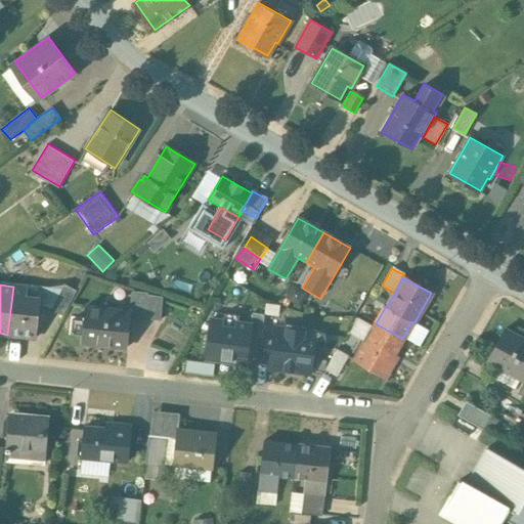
[(76,291),(64,285),(61,289),(50,309),(62,315),(76,291)]
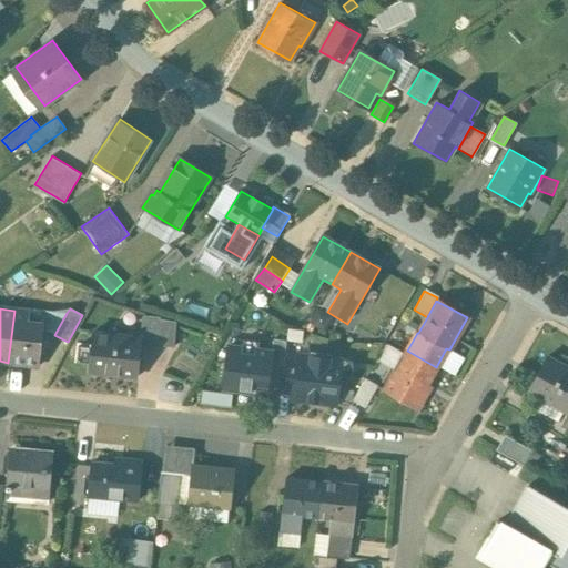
[(67,313),(30,310),(30,312),(14,311),(8,363),(39,366),(43,330),(54,335),(67,313)]
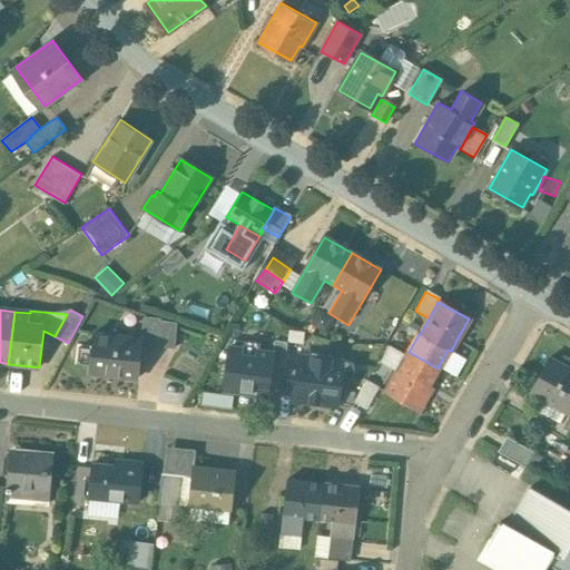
[(160,318),(145,316),(141,338),(143,338),(141,345),(158,346),(160,321),(160,318)]
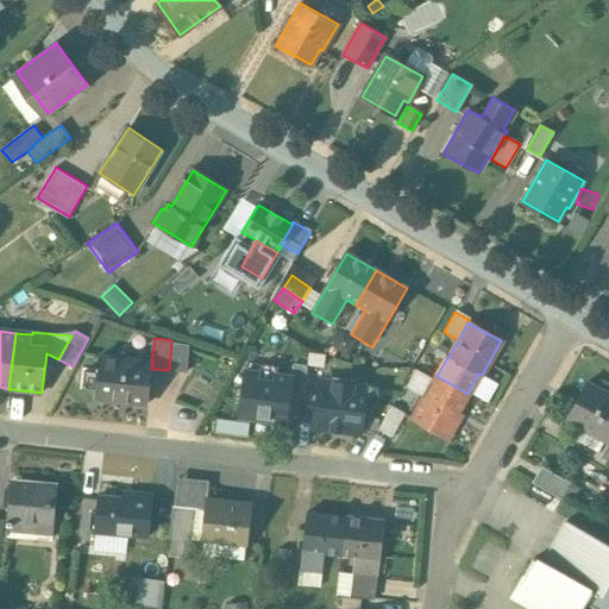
[(189,345),(171,343),(169,370),(187,372),(189,345)]
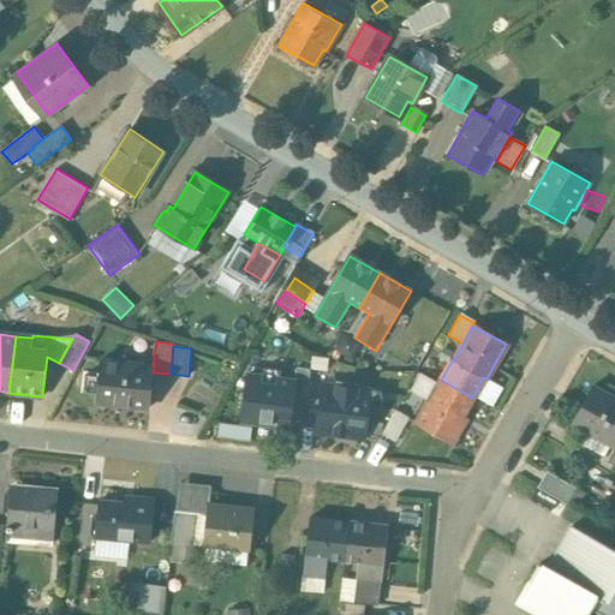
[(153,365),(101,359),(100,374),(97,395),(96,402),(149,408),(153,372),(154,365),(153,365)]
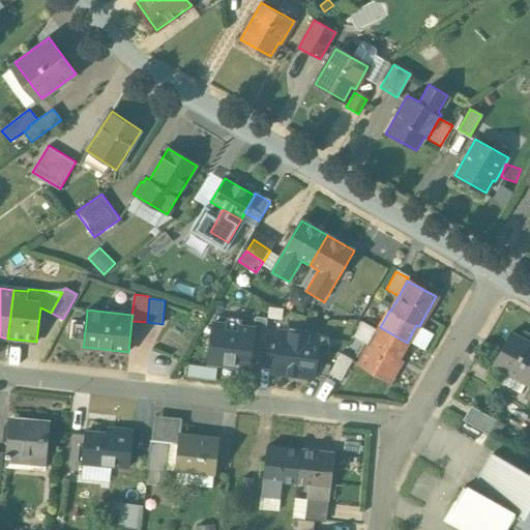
[(265,340),(267,318),(257,316),(254,339),(265,340)]
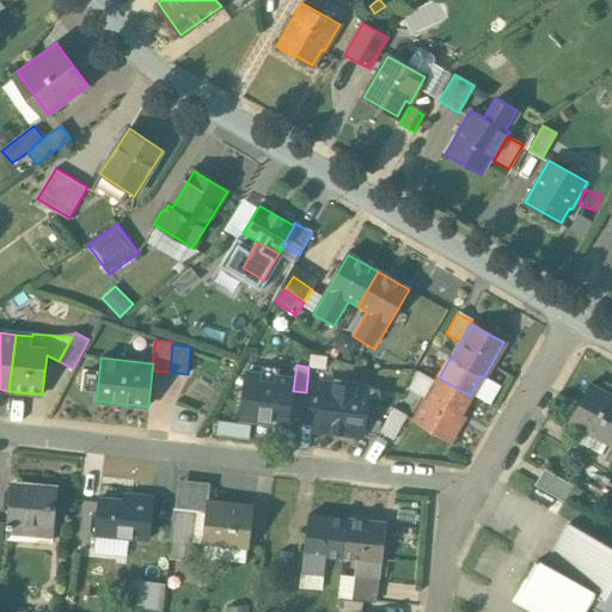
[(279,368),(263,367),(262,374),(245,372),(240,420),(287,426),(293,378),(279,377),(279,368)]
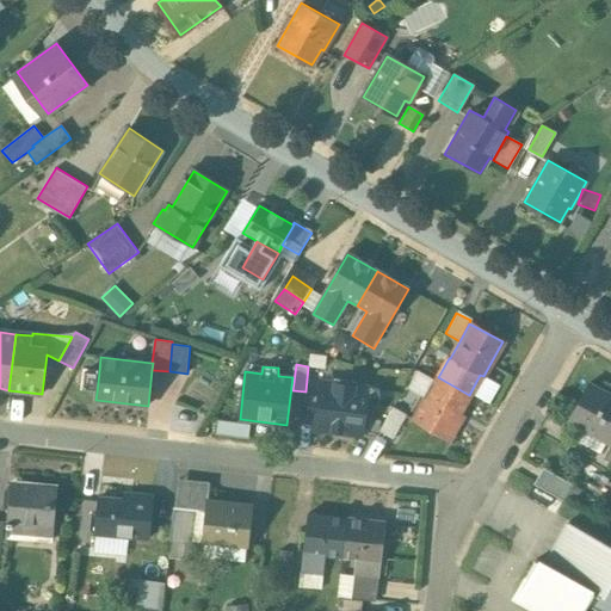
[(97,393),(99,371),(82,369),(80,390),(97,393)]
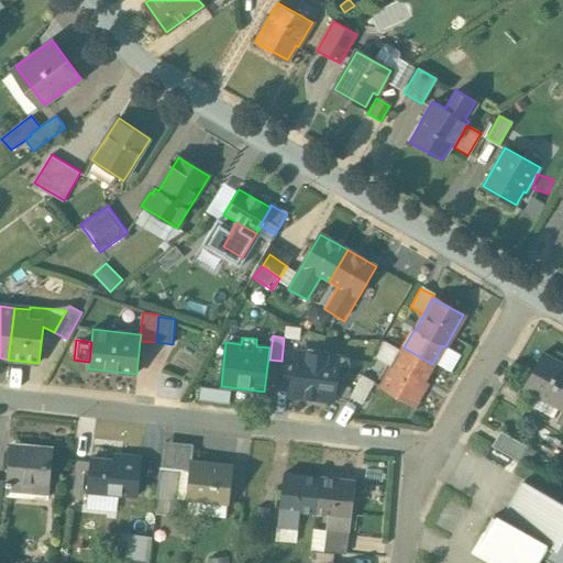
[(401,351),(385,341),(375,359),(393,368),(401,351)]
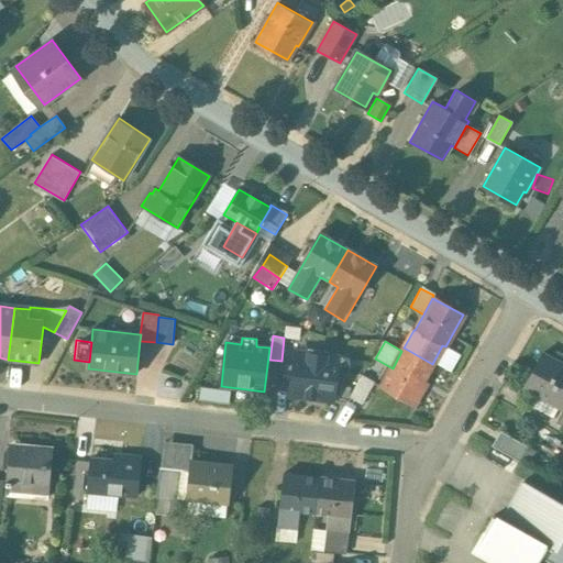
[(294,348),(286,397),(333,404),(341,355),(294,348)]
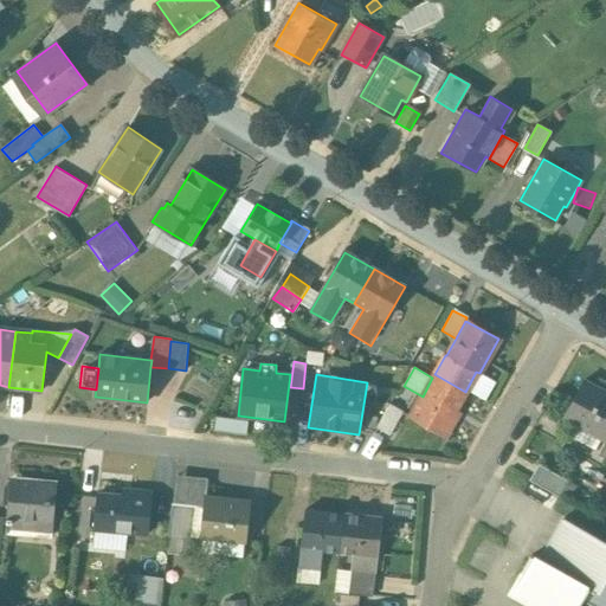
[(423,397),(411,419),(445,437),(455,419),(451,418),(465,392),(434,374),(423,397)]
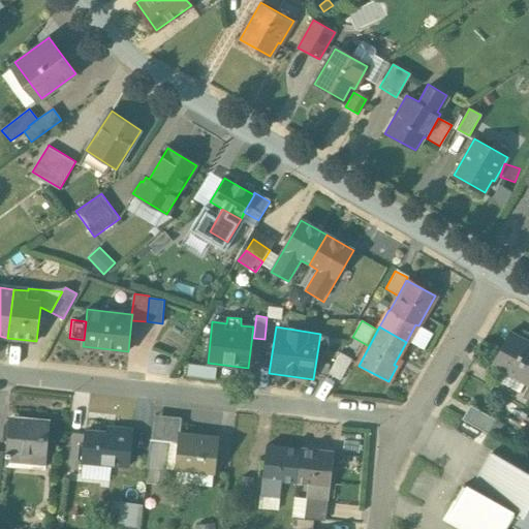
[(528,343),(509,333),(492,364),(528,384),(528,343)]
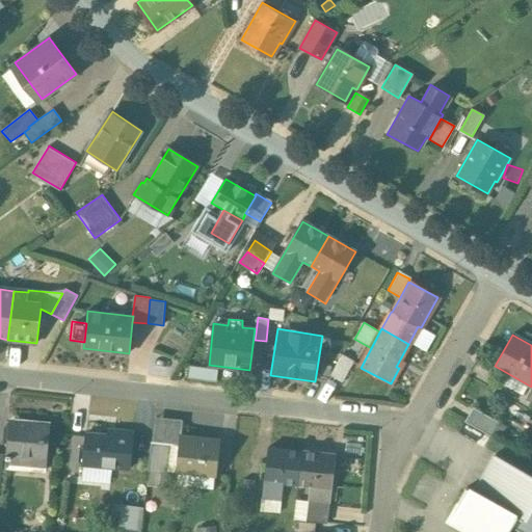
[(342,355),(330,375),(343,382),(353,363),(342,355)]
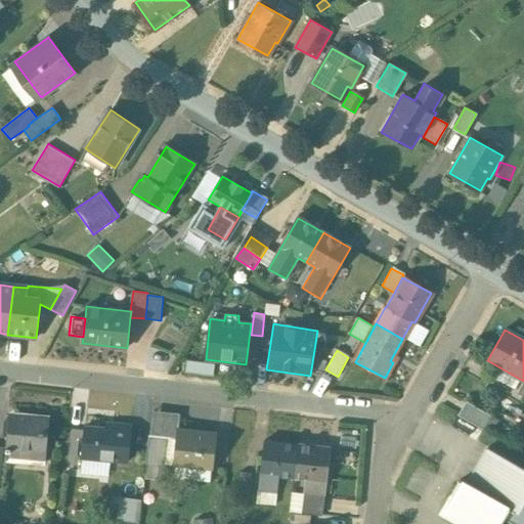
[(186,362),(185,373),(213,376),(214,365),(186,362)]
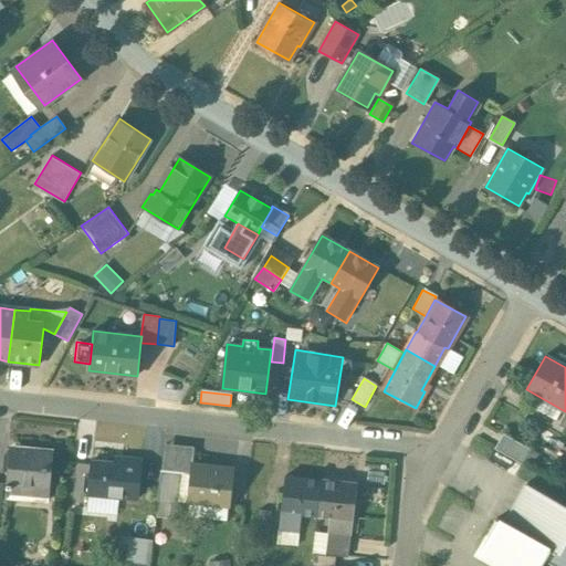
[(531,449),(503,433),(495,449),(522,464),(531,449)]
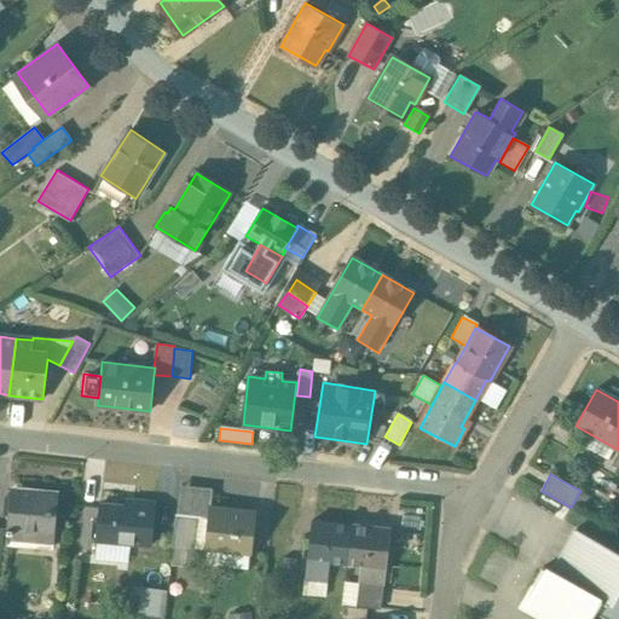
[(214,490),(179,485),(177,515),(201,518),(210,519),(212,508),(214,490)]
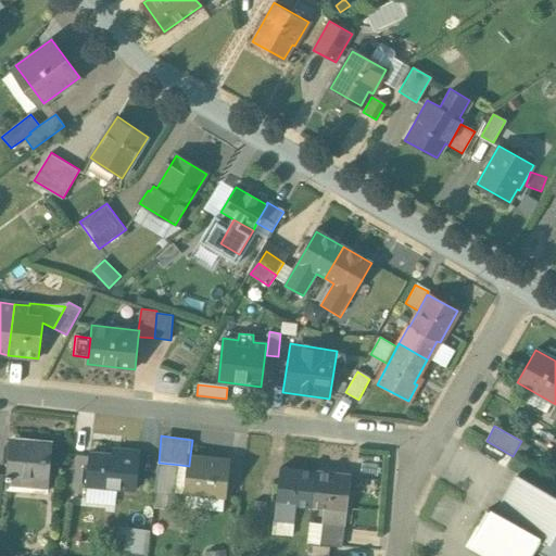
[(52,444),(15,440),(14,456),(9,455),(7,476),(4,489),(30,491),(32,478),(49,479),(52,444)]
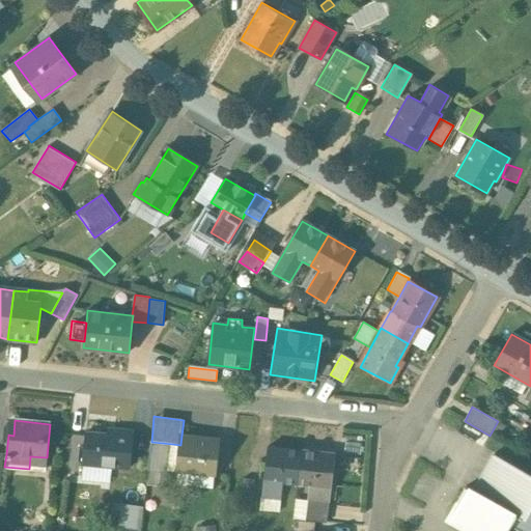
[(115,436),(85,431),(82,462),(130,467),(135,431),(116,429),(115,436)]
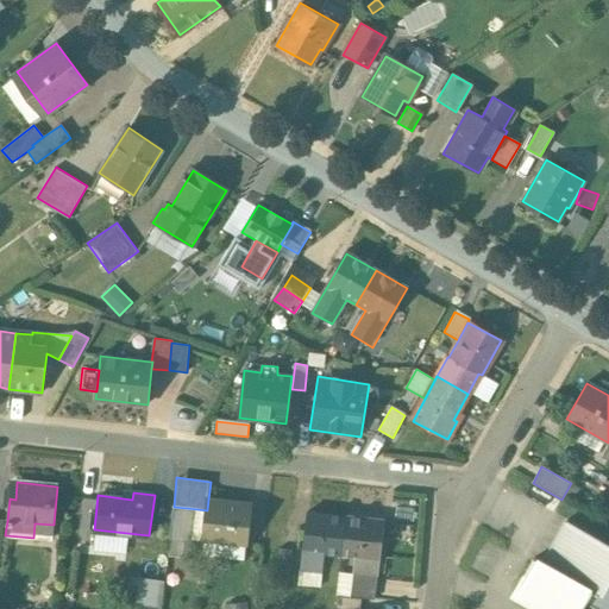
[(250,504),(208,500),(207,510),(203,539),(246,544),(250,504)]
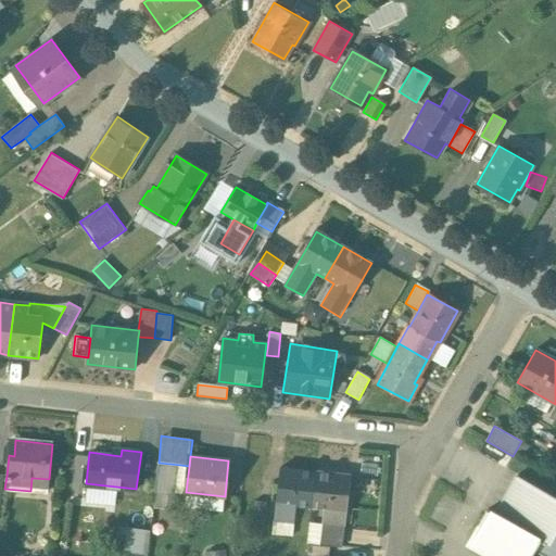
[(180,465),(159,463),(154,493),(174,495),(177,495),(180,465)]
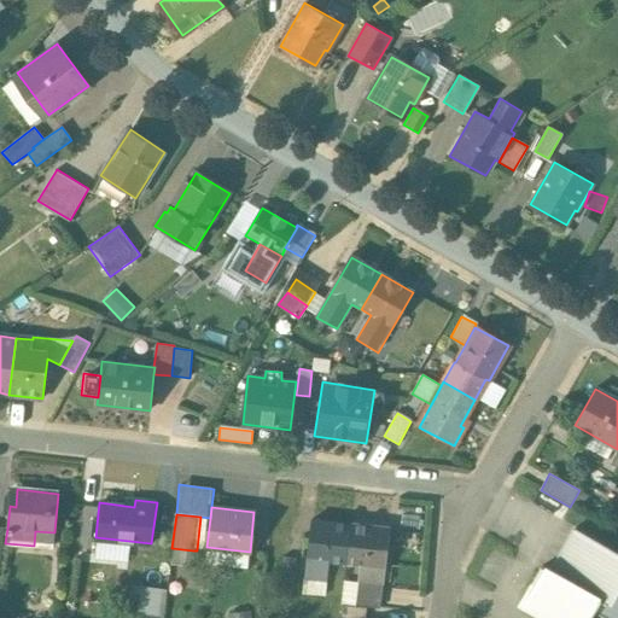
[(210,518),(200,517),(197,551),(207,552),(207,547),(210,518)]
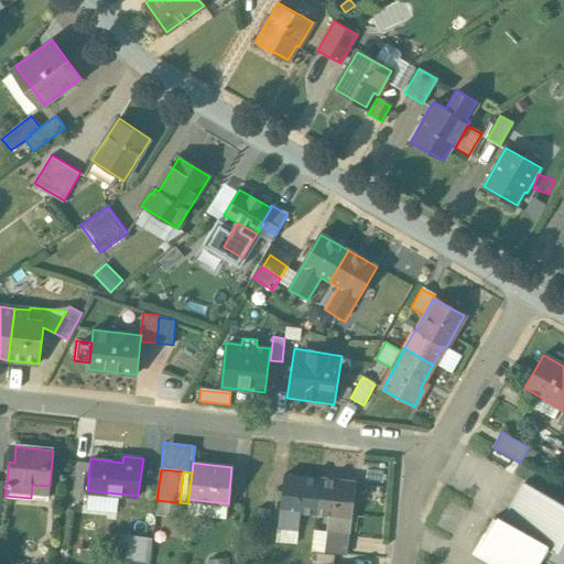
[(321,478),(285,474),(281,511),(300,513),(316,514),(321,478)]
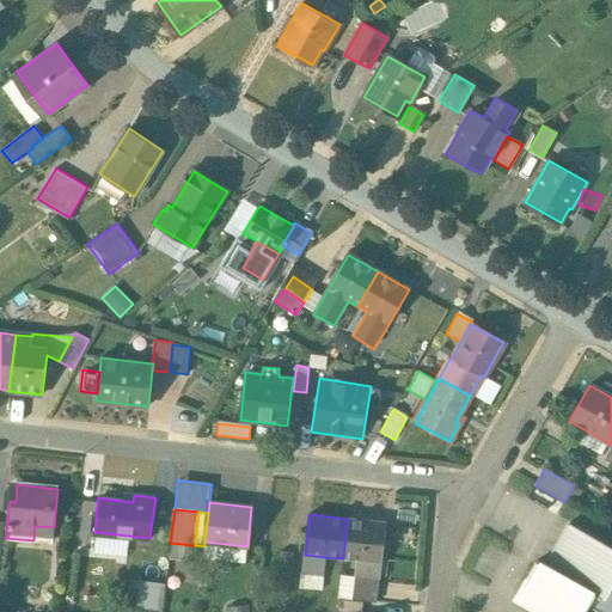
[(386,524),(348,519),(343,558),(343,560),(356,561),(355,577),(355,580),(379,582),(386,524)]
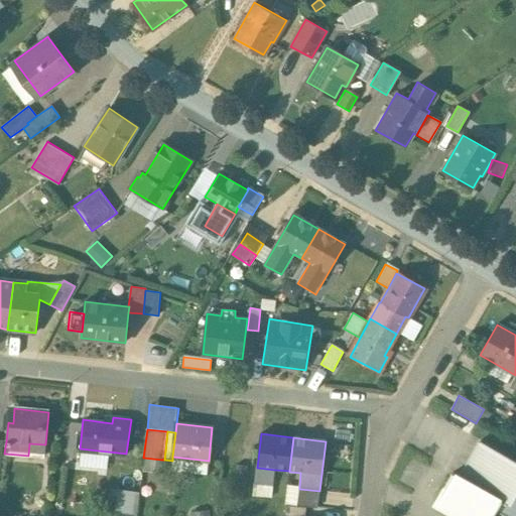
[(515,515),(515,463),(479,442),(459,477),(453,473),(432,508),(447,515),(493,515),(497,511),(504,515),(515,515)]
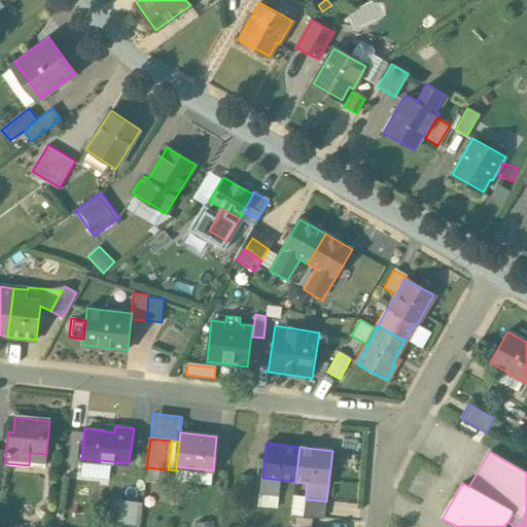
[(165,469),(146,467),(145,480),(164,482),(165,469)]
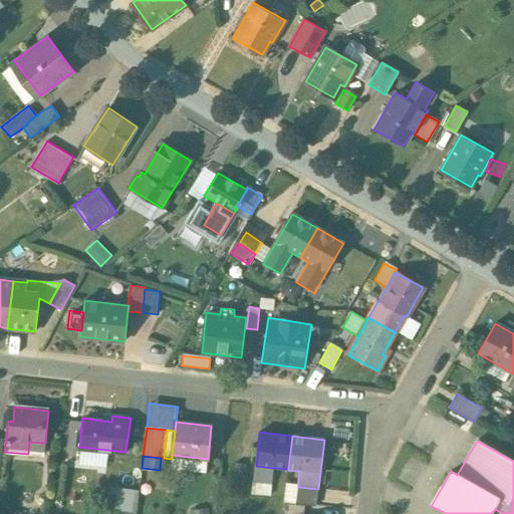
[(273,468),(256,466),(254,481),(271,483),(273,468)]
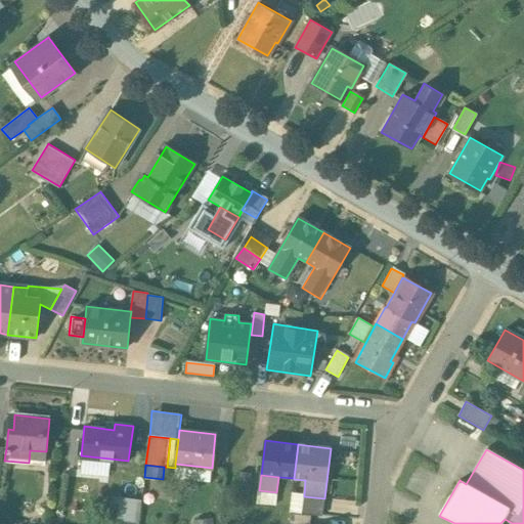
[(304,494),(292,492),(290,514),(311,516),(311,515),(322,516),(324,498),(304,496),(304,494)]
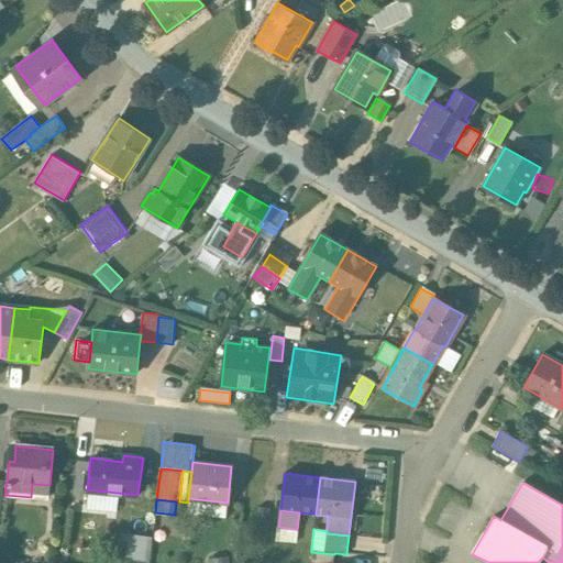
[(146,545),(129,543),(128,558),(145,560),(146,545)]
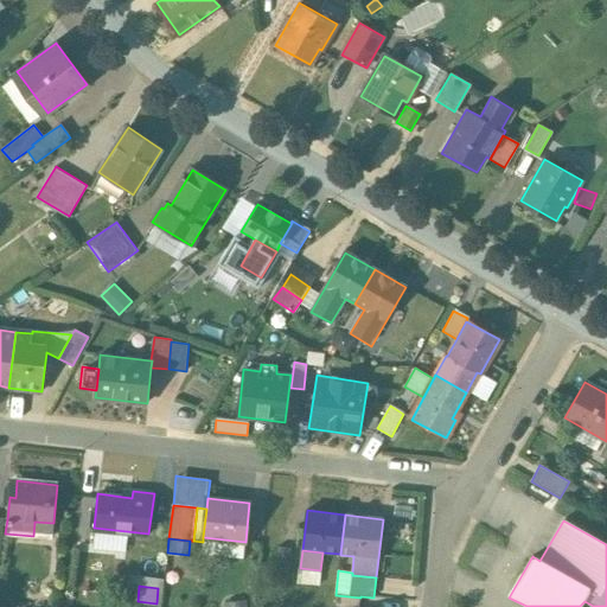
[(359,606),(360,598),(336,595),(333,606),(359,606)]
